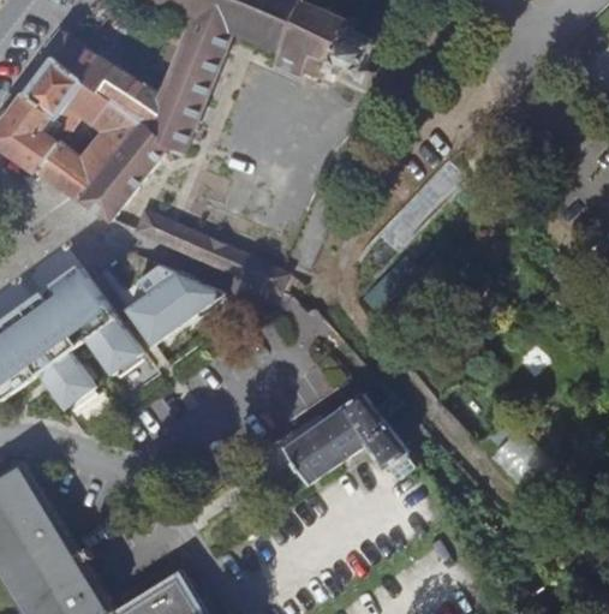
[(143,0),(149,3),(150,0),(165,6),(163,9),(173,13),(173,12),(186,17),(192,21),(233,37),(276,55),(270,70),(298,82),(303,72),(320,79),(322,72),(333,77),(334,73),(354,82),(353,84),(362,88),(365,79),(363,78),(376,47),(378,47),(382,40),(372,36),(371,39),(353,31),(357,23),(346,18),(345,21),(328,13),(330,11),(322,7),(321,11),(304,4),(305,0),(310,3),(311,0),(143,0)]
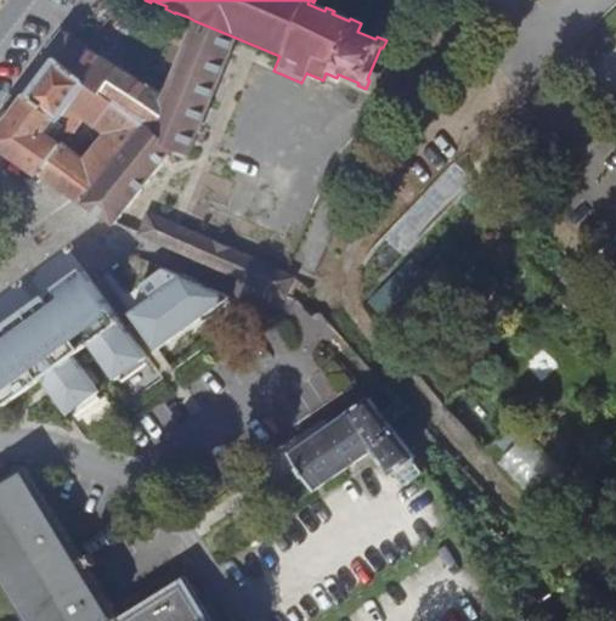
[(179,58),(195,21),(188,17),(185,23),(180,22),(171,41),(177,44),(173,56),(179,58)]
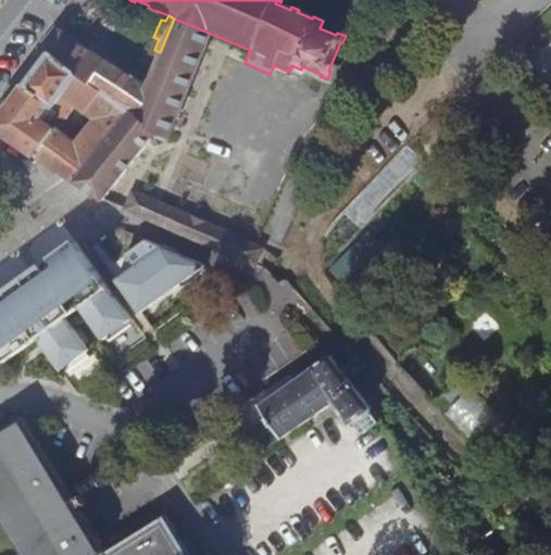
[(168,137),(211,34),(174,19),(160,52),(143,90),(133,114),(155,135),(165,140),(168,137)]
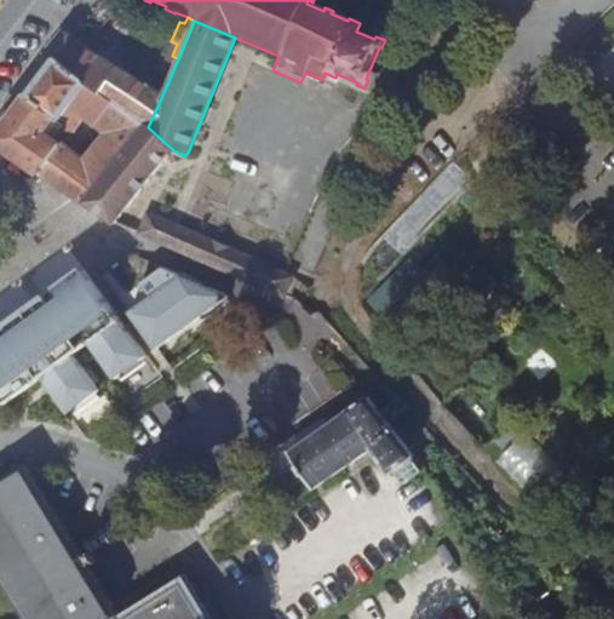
[(56,56),(52,61),(87,84),(148,127),(160,101),(97,58),(69,39),(56,56)]
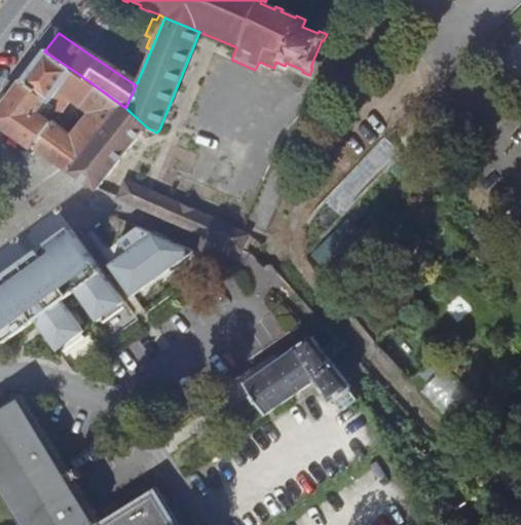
[(56,95),(74,71),(44,51),(30,73),(21,87),(46,107),(56,95)]
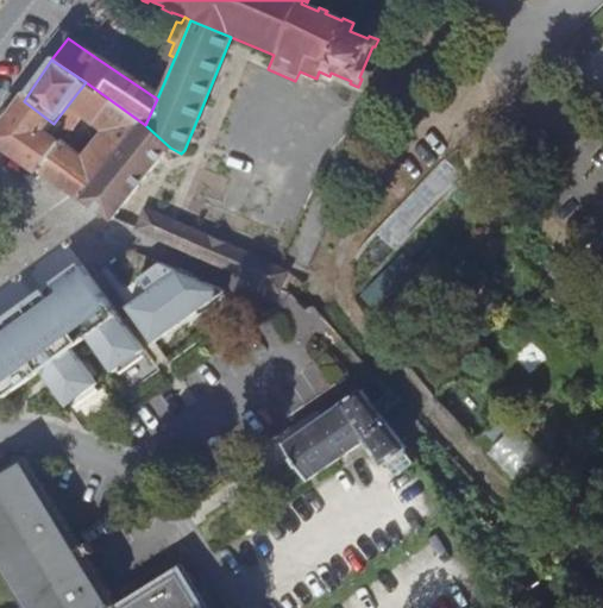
[(64,110),(79,120),(99,136),(76,163),(57,148),(41,171),(80,199),(107,170),(145,125),(86,82),(64,110)]
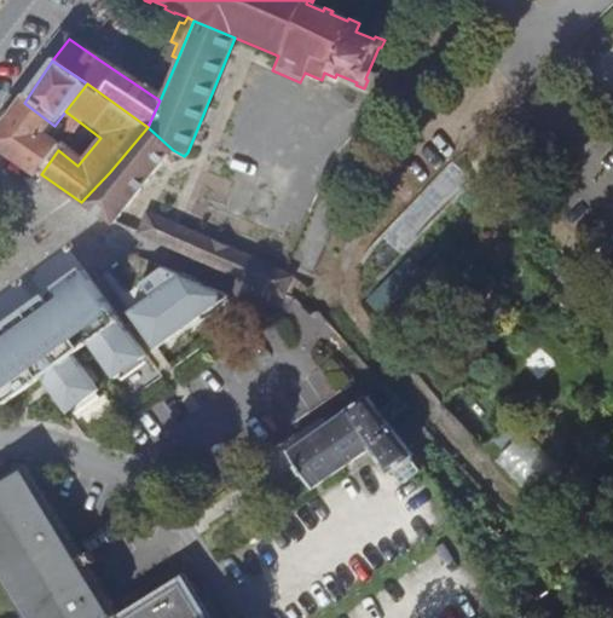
[(58,150),(44,139),(55,126),(24,103),(9,122),(0,134),(0,146),(41,174),(58,150)]
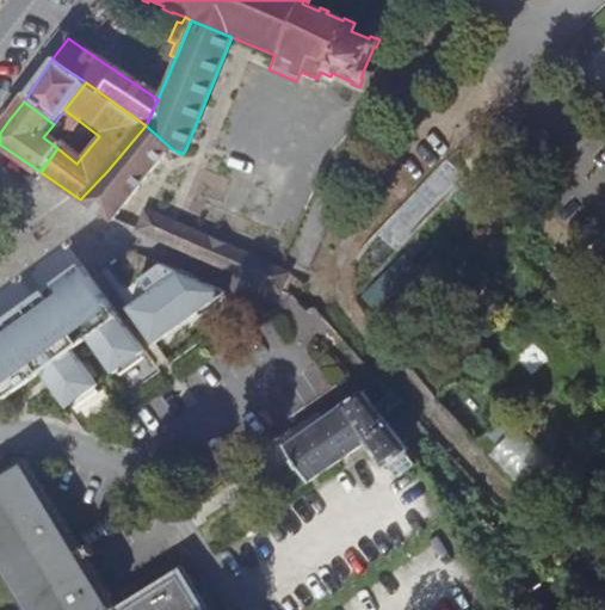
[(79,121),(65,110),(54,124),(43,137),(57,148),(79,121)]
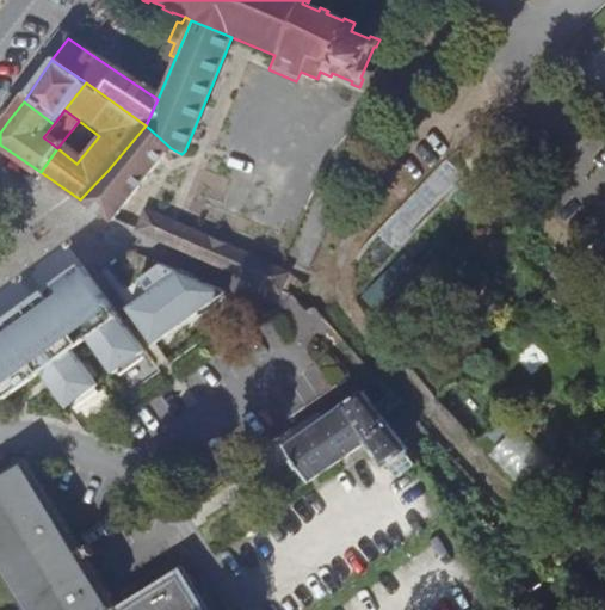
[(171,148),(146,125),(107,171),(80,199),(111,222),(164,158),(171,162),(178,160),(181,154),(171,148)]
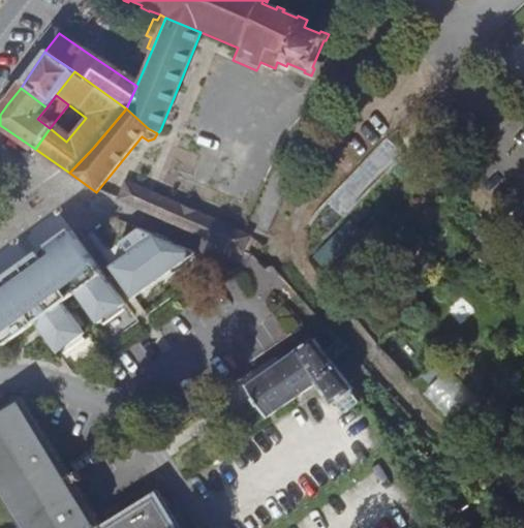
[(388,172),(404,155),(387,136),(337,187),(321,204),(308,222),(324,238),(388,172)]
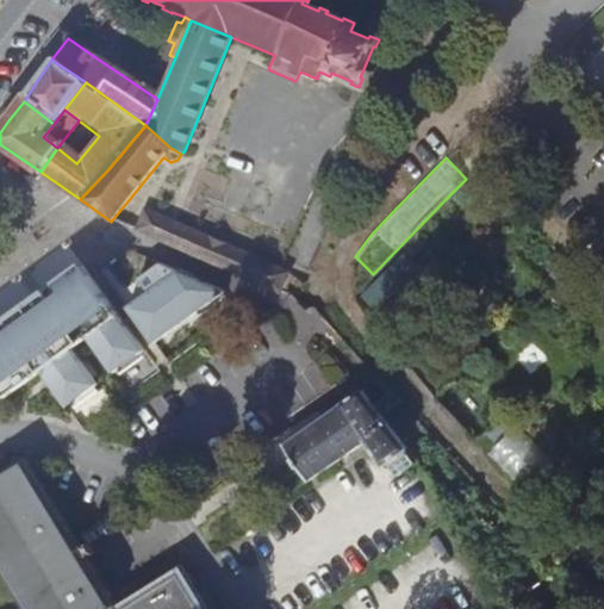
[(134,230),(280,297),(282,293),(290,275),(167,221),(142,210),(134,230)]
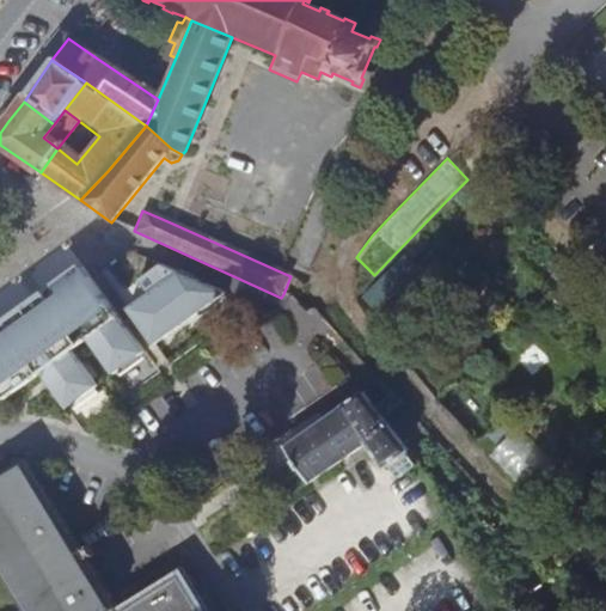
[(122,306),(148,342),(219,291),(219,288),(189,275),(182,280),(172,268),(155,261),(133,276),(139,285),(142,291),(122,306)]
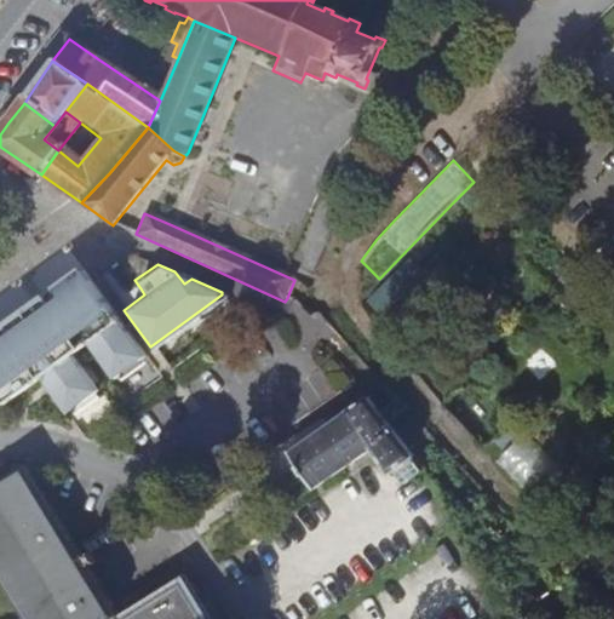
[(92,387),(67,350),(82,339),(108,374),(139,351),(122,327),(114,316),(78,265),(51,285),(57,293),(51,297),(32,311),(26,303),(0,321),(0,324),(5,331),(0,334),(0,400),(34,374),(44,387),(61,410),(92,387)]
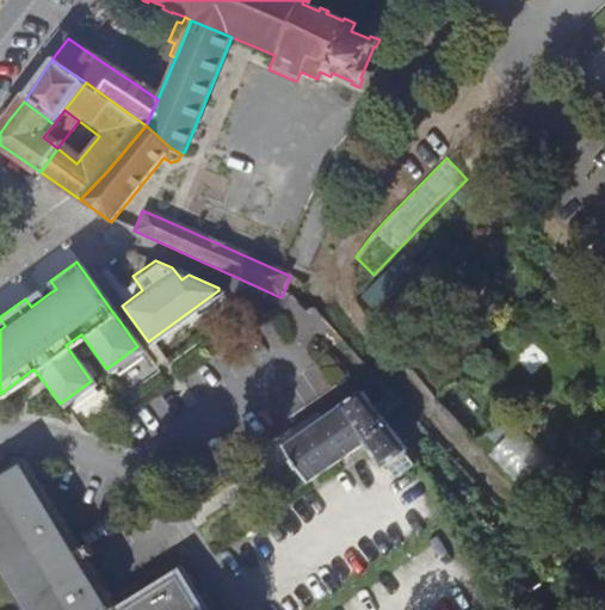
[(406,453),(357,388),(313,420),(279,444),(306,482),(364,441),(382,466),(383,464),(393,478),(413,462),(406,453)]
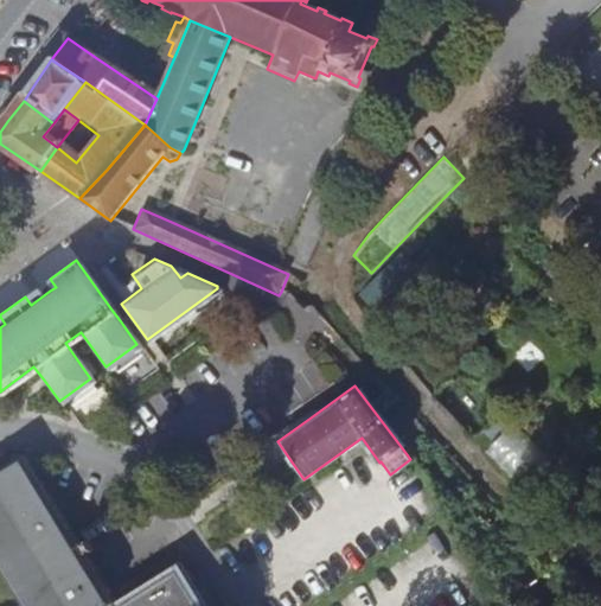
[(507,425),(481,452),(520,490),(548,463),(507,425)]
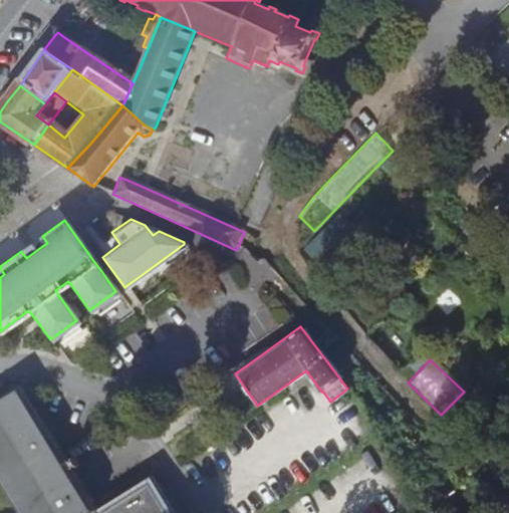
[(164,496),(151,475),(103,504),(95,510),(90,503),(82,490),(79,486),(77,482),(70,471),(58,452),(15,382),(0,392),(0,482),(18,512),(173,512),(165,499),(164,496)]
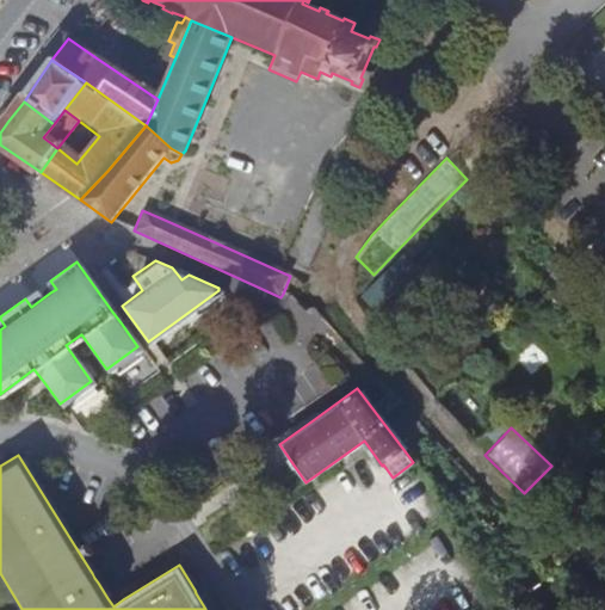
All buildings are outlined.
